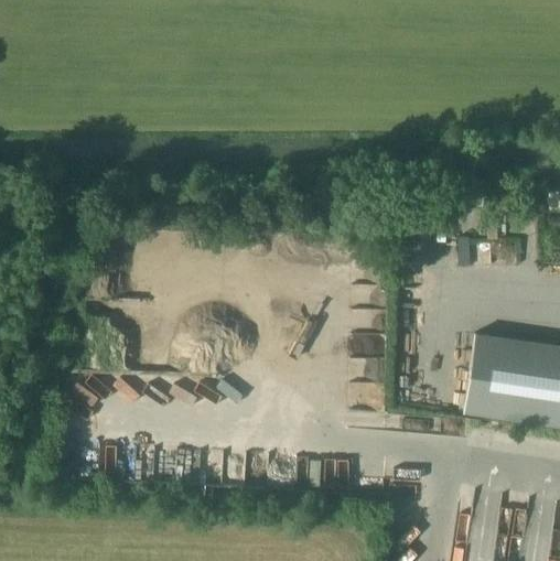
[(257,287),(283,287),(283,259),(257,260),(257,287)]
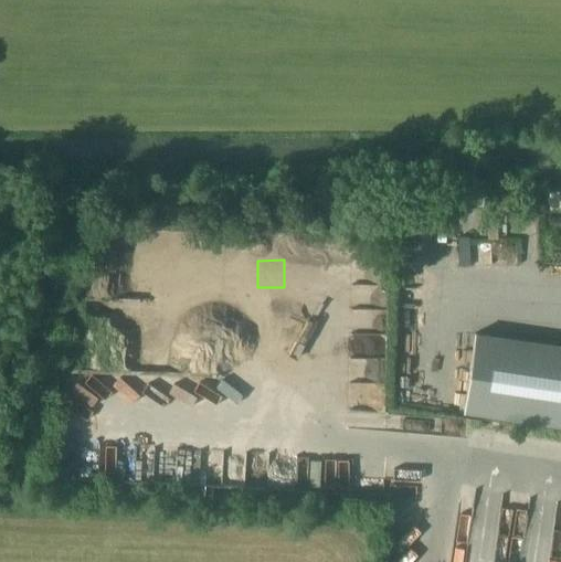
[(235,269),(223,271),(226,296),(240,294),(235,269)]
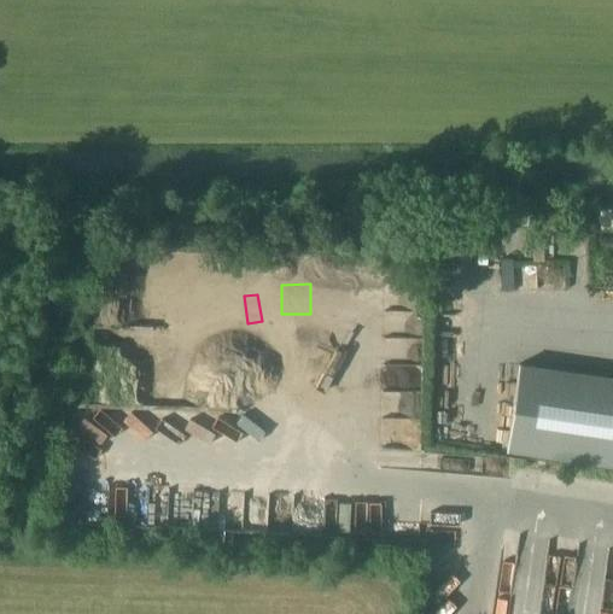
[(199,340),(200,367),(231,366),(229,339),(199,340)]
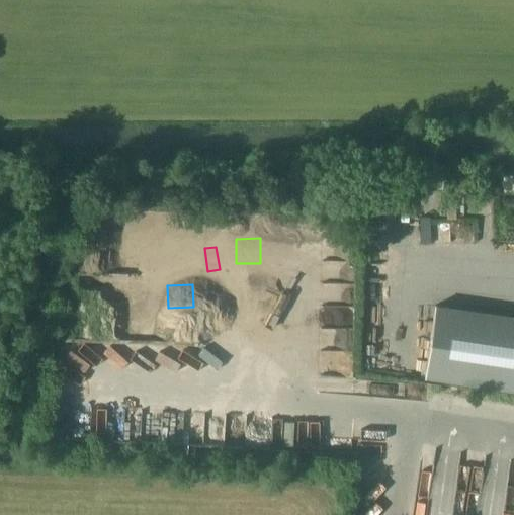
[(427,379),(513,392),(513,318),(438,308),(427,379)]
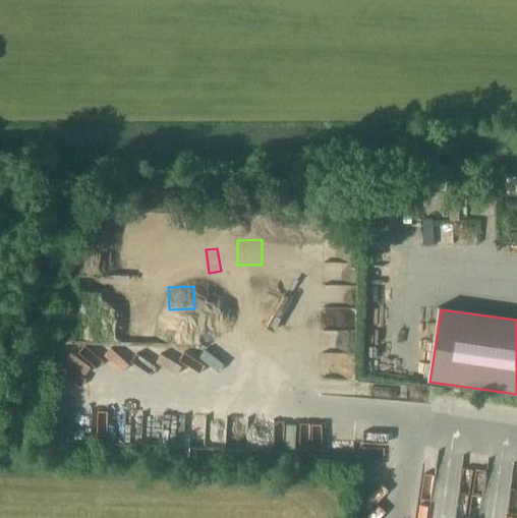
[(347,353),(349,339),(326,336),(324,351),(347,353)]
